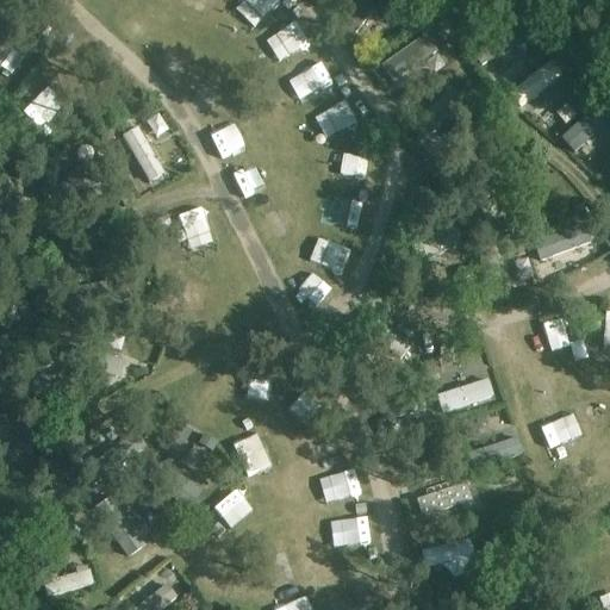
[(185,0),(184,2),(204,14),(211,0),(185,0)]
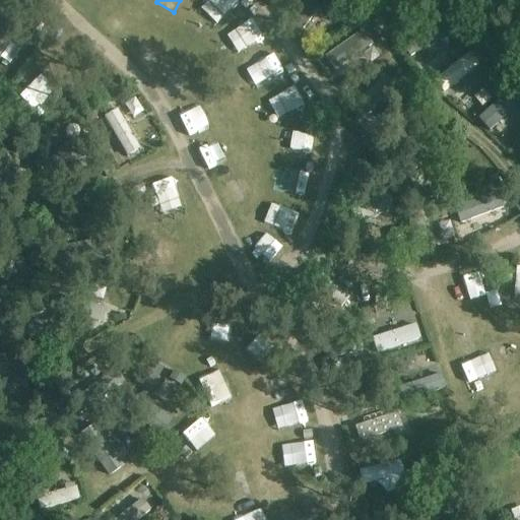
[(221,0),(201,0),(200,2),(213,16),(226,4),(221,0)]
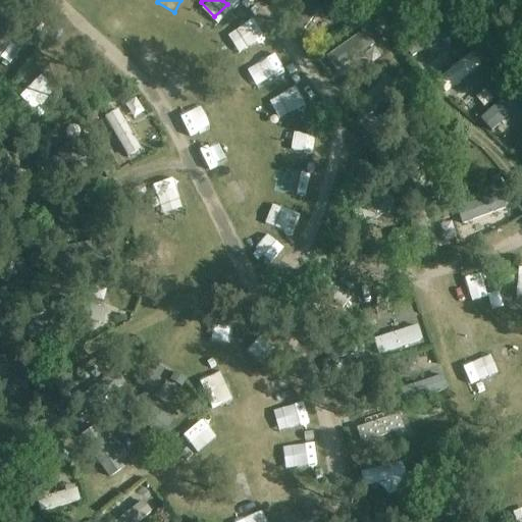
[(238,18),(217,41),(236,57),(256,35),(238,18)]
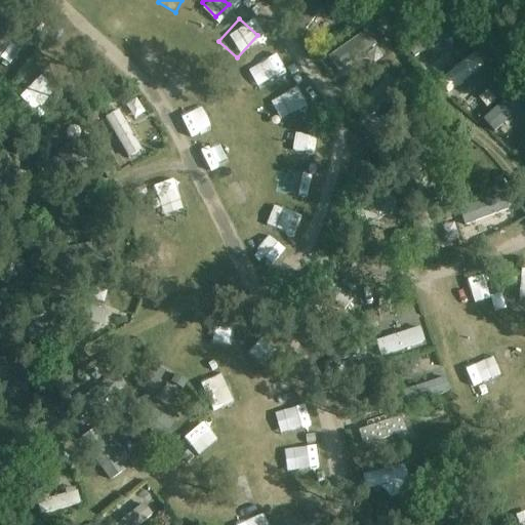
[(265,49),(241,67),(258,90),(282,74),(265,49)]
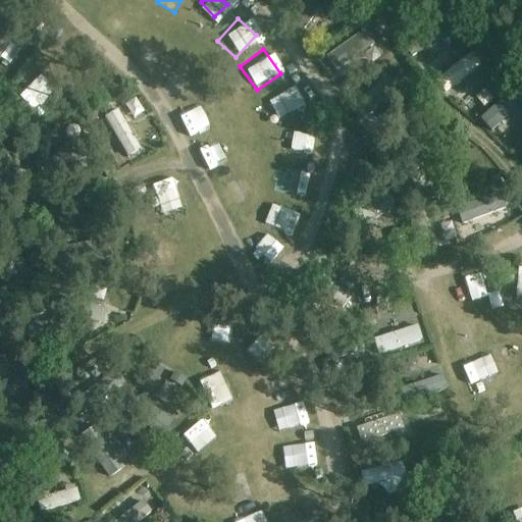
[(450,93),(482,64),(469,49),(436,79),(450,93)]
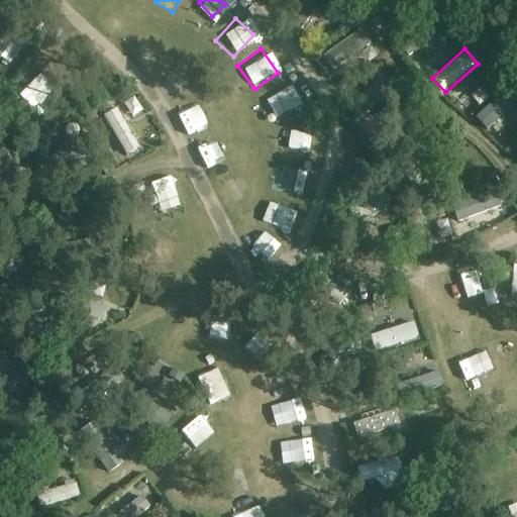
[(470,95),(479,107),(490,99),(480,87),(470,95)]
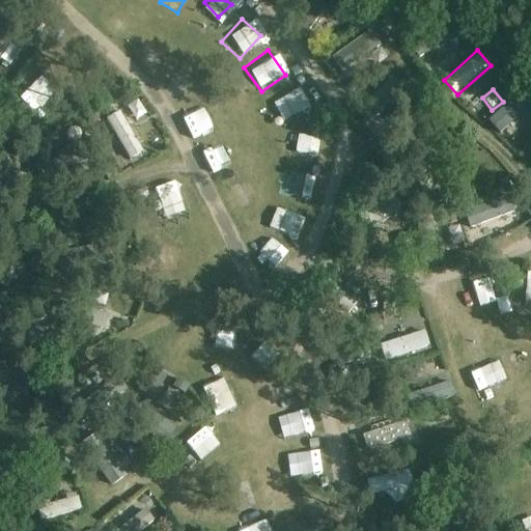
[(278,130),(309,118),(299,93),(269,105),(278,130)]
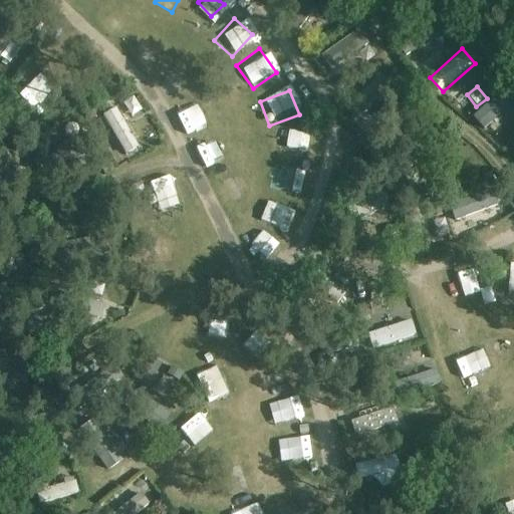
[(472,118),(482,126),(490,117),(497,122),(512,105),(495,91),(472,118)]
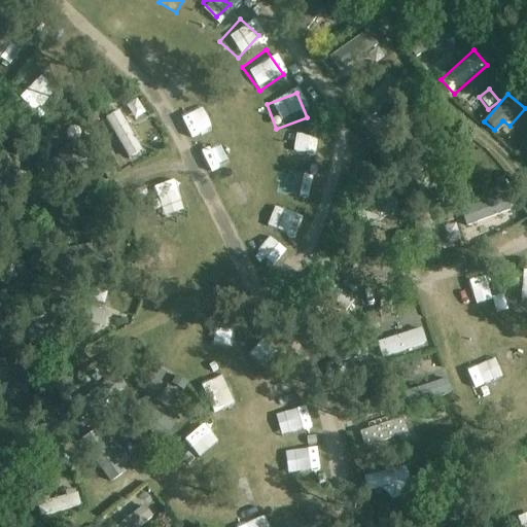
[(124,110),(108,115),(126,163),(141,156),(124,110)]
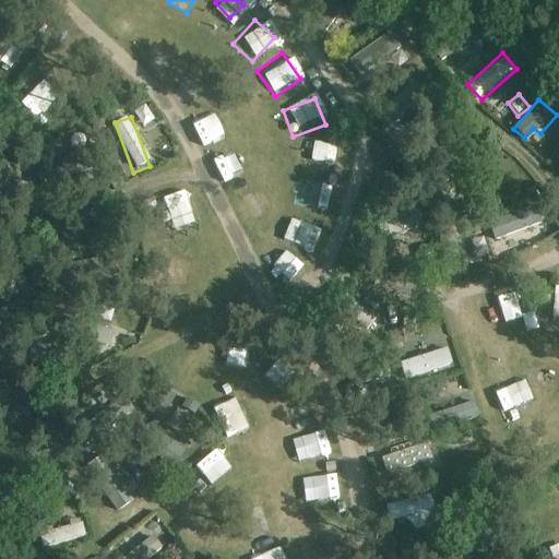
[(326,150),(316,151),(317,178),(328,177),(326,150)]
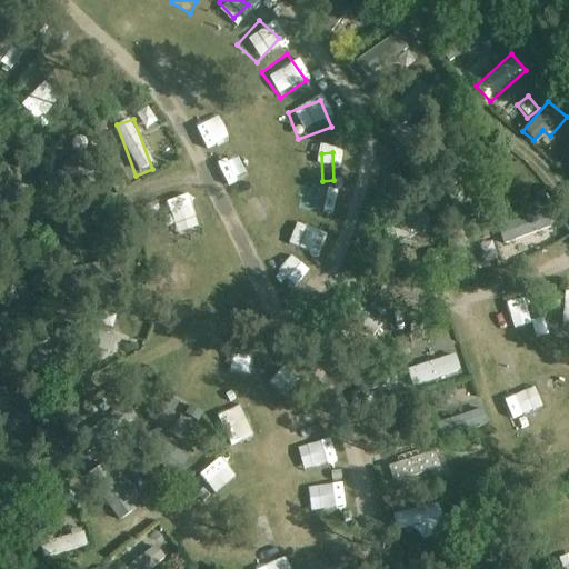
[(313,216),(325,220),(332,201),(321,197),(313,216)]
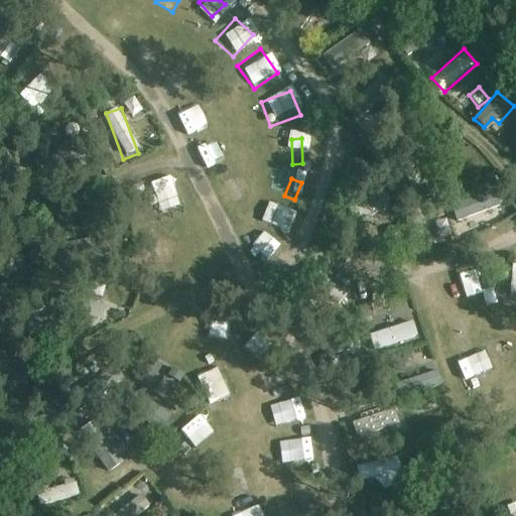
[(247,218),(271,233),(282,215),(258,201),(247,218)]
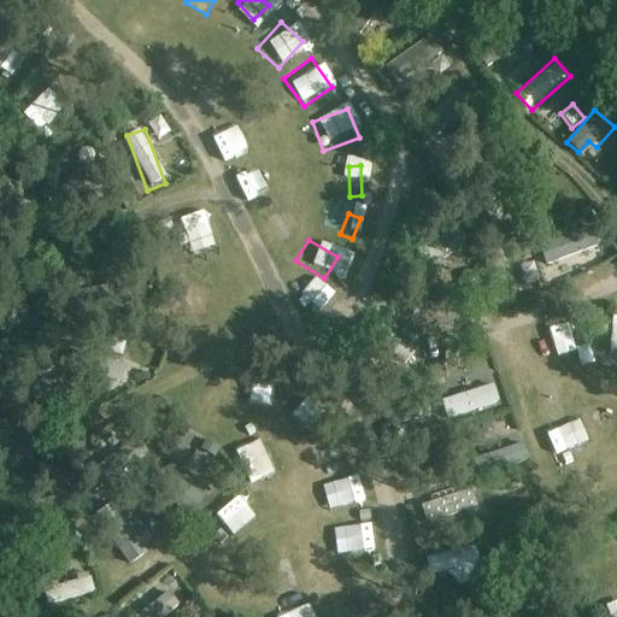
[(436,240),(422,246),(430,266),(445,260),(436,240)]
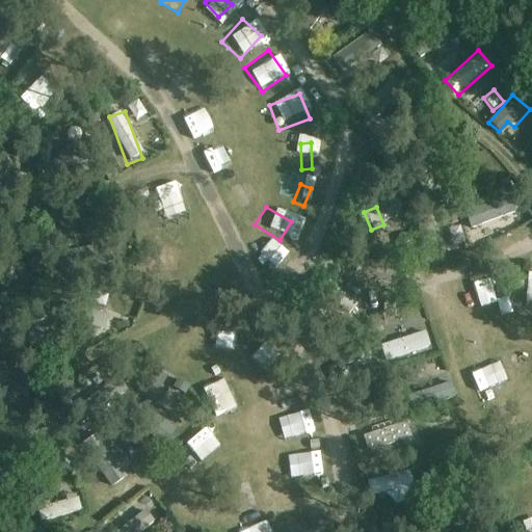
[(531,284),(522,285),(523,310),(531,309),(531,284)]
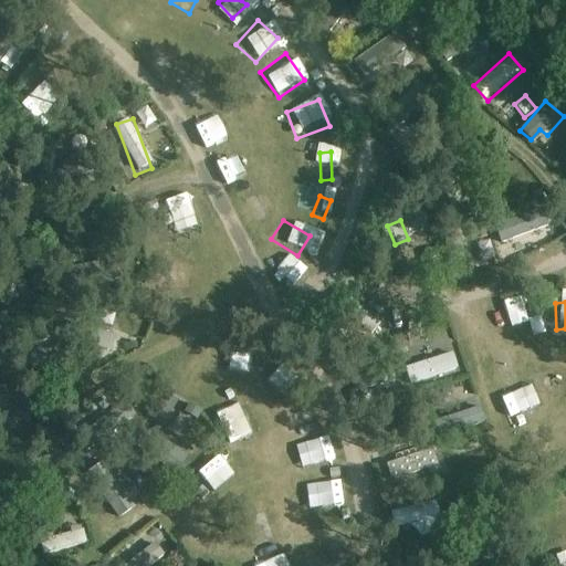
[(239,346),(230,358),(245,370),(254,358),(239,346)]
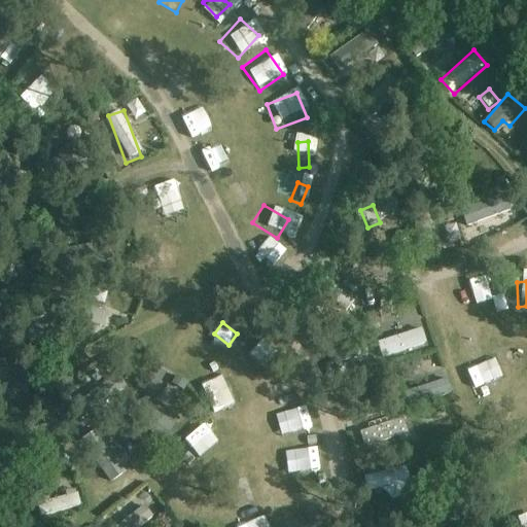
[(419,324),(390,335),(396,353),(425,344),(419,324)]
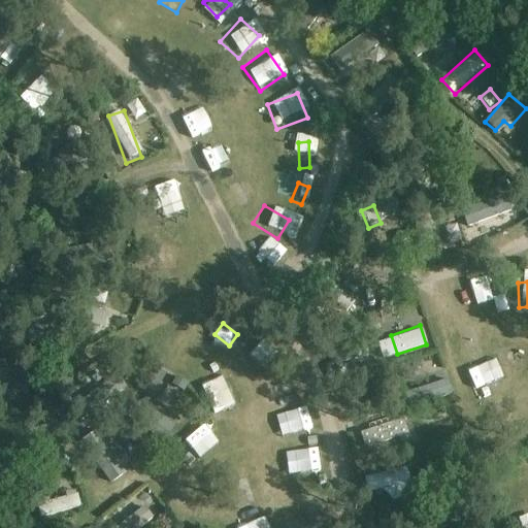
[(441,371),(402,387),(409,404),(449,389),(441,371)]
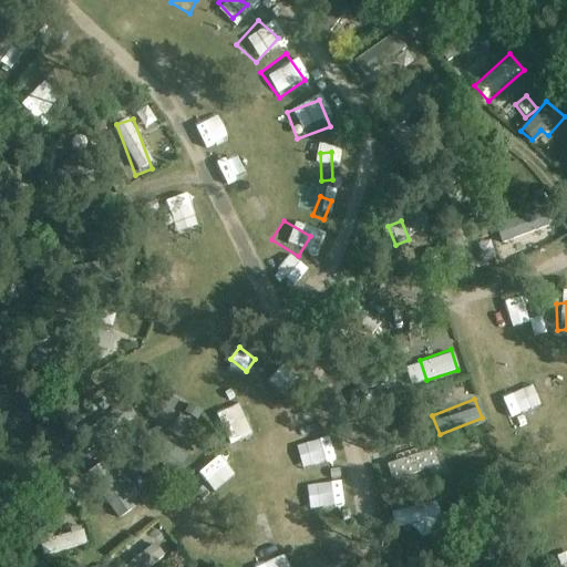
[(229,446),(251,439),(239,403),(216,411),(229,446)]
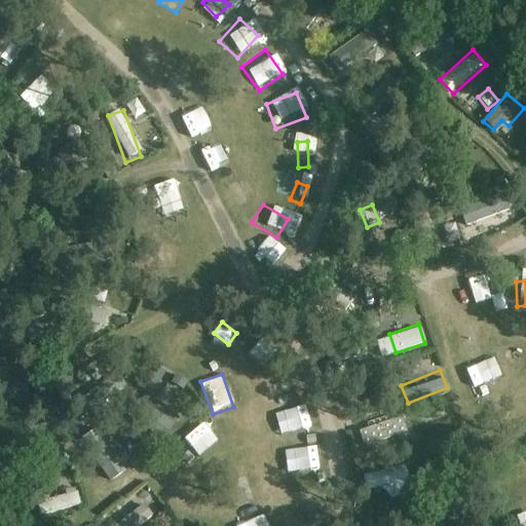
[(359,431),(364,448),(398,437),(400,441),(406,439),(404,434),(407,433),(402,417),(392,420),(390,416),(367,423),(368,428),(359,431)]
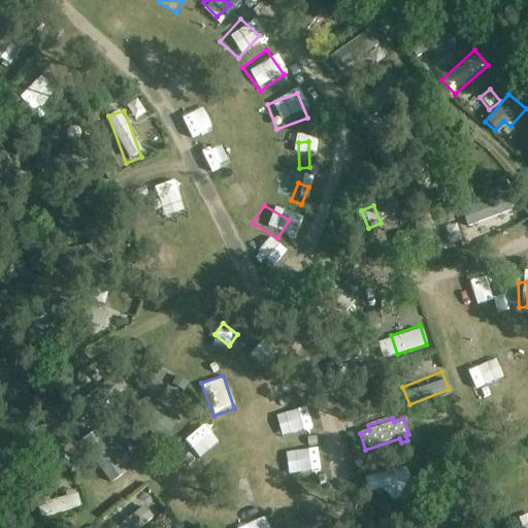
[(100,439),(109,455),(125,444),(116,429),(100,439)]
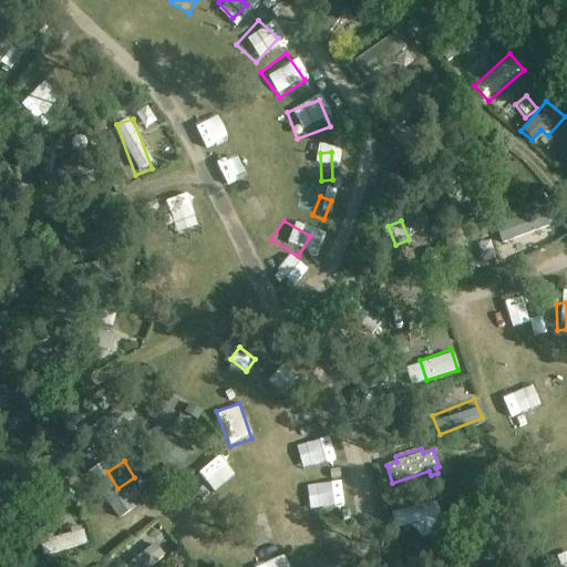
[(226,465),(208,464),(207,485),(225,486),(226,465)]
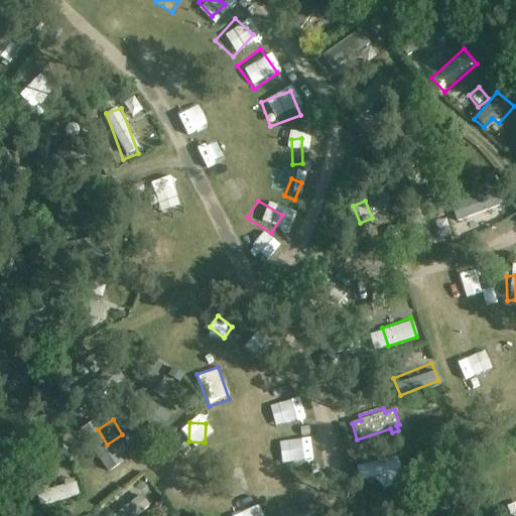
[(224,467),(232,489),(243,485),(234,463),(224,467)]
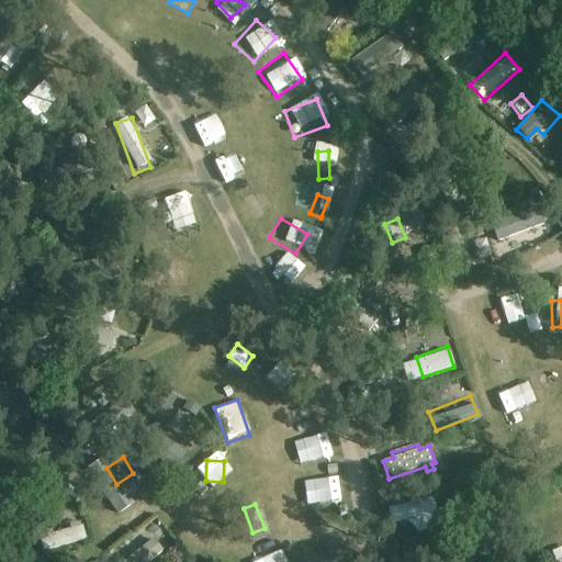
[(119,549),(128,561),(148,561),(150,561),(132,538),(119,549)]
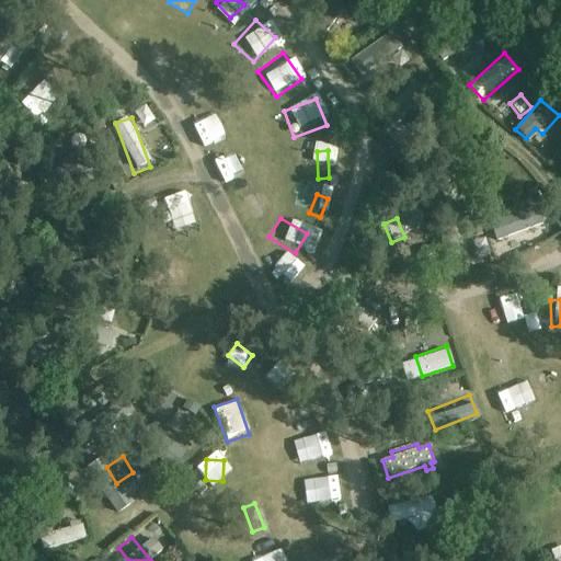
[(281,560),(272,537),(249,546),(254,560),(281,560)]
